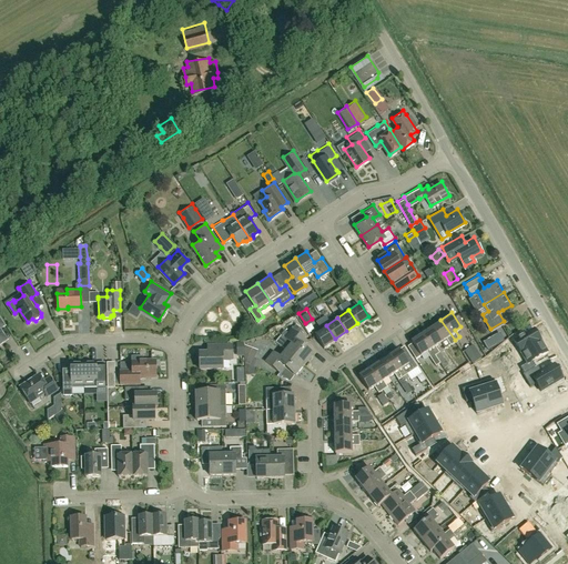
[(440,320),(430,326),(440,340),(442,339),(446,336),(449,342),(450,343),(455,340),(440,320)]
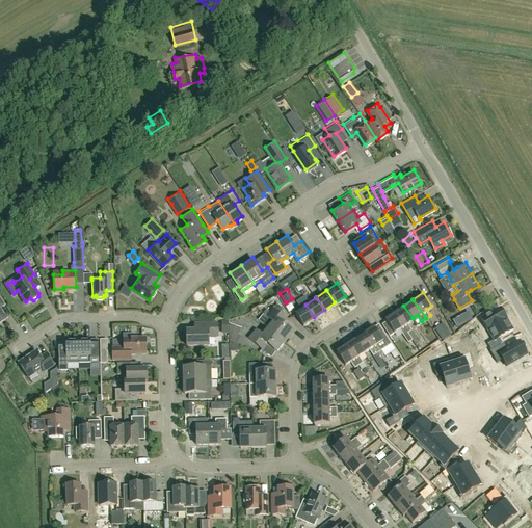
[(267,325),(284,339),(292,328),(283,321),(287,316),(273,305),(266,314),(272,319),(267,325)]
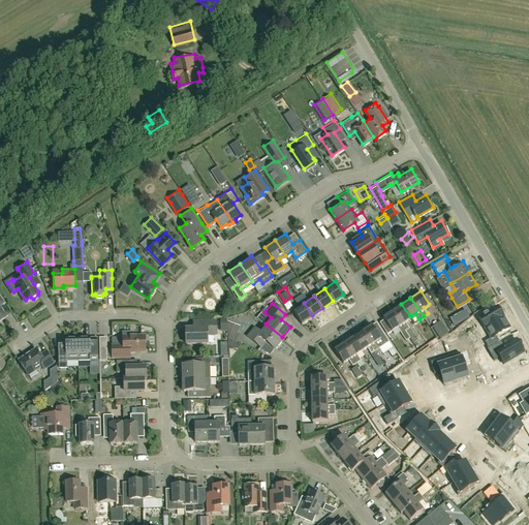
[(312,315),(304,303),(293,309),(302,321),(312,315)]
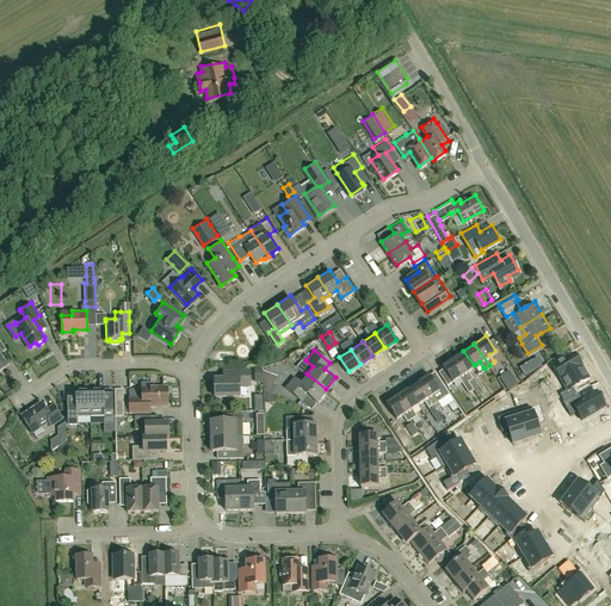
[(454,357),(468,379),(471,377),(467,370),(474,365),(463,351),(454,357)]
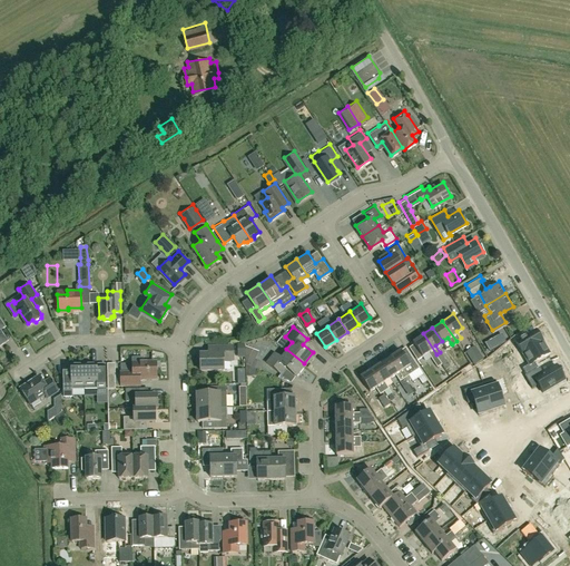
[(536,328),(516,339),(522,350),(523,350),(542,339),(536,328)]
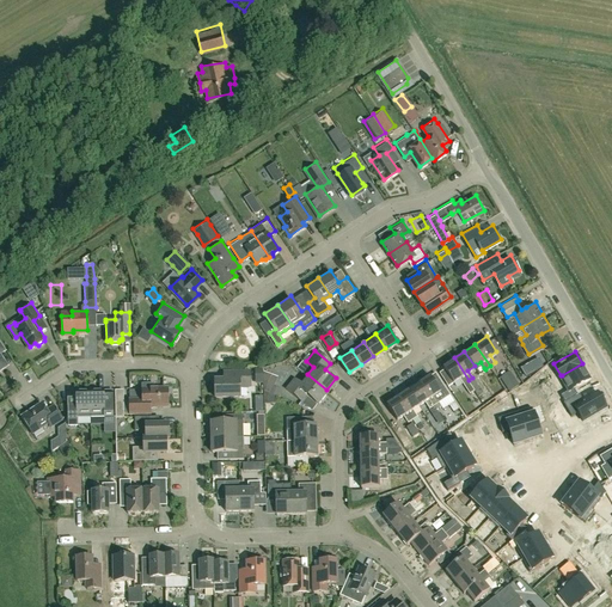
[(470,391),(475,388),(469,380),(454,357),(444,365),(453,380),(459,375),(470,391)]
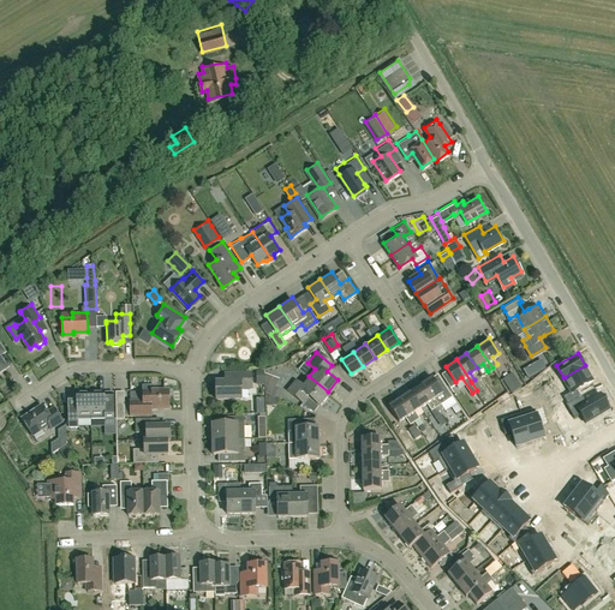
[(592,377),(585,365),(565,377),(572,390),(592,377)]
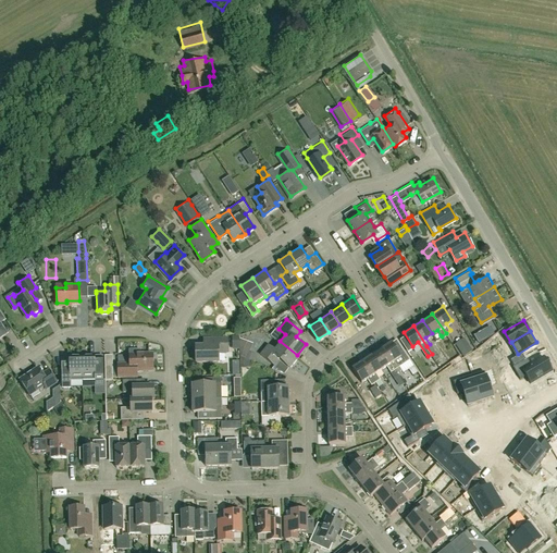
[(218,348),(227,348),(226,335),(211,335),(212,343),(195,344),(196,359),(218,358),(218,348)]
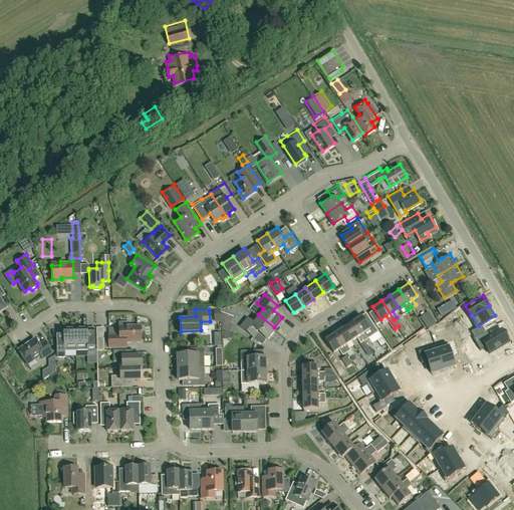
[(423,315),(430,326),(439,320),(432,309),(423,315)]
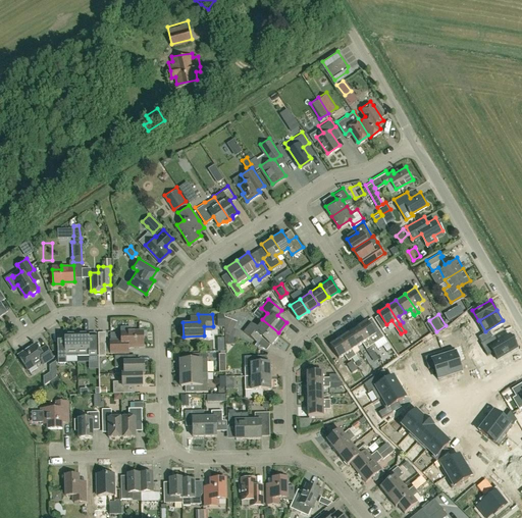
[(270,343),(278,332),(262,319),(257,325),(251,320),(244,329),(257,341),(261,334),(270,343)]
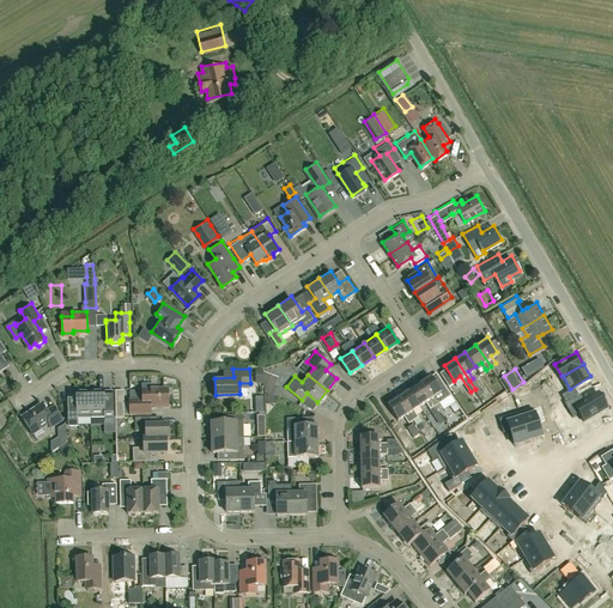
[(431,375),(419,382),(435,403),(450,393),(441,380),(436,383),(431,375)]
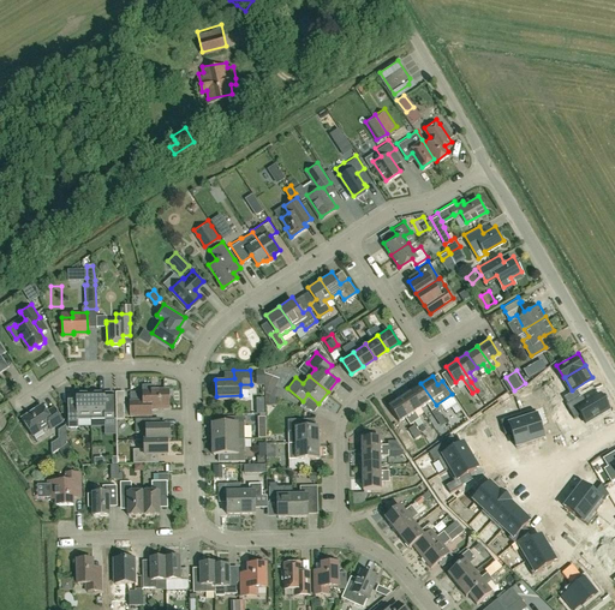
[(143,382),(143,399),(130,399),(130,413),(150,412),(150,405),(168,405),(168,387),(154,387),(154,382),(143,382)]
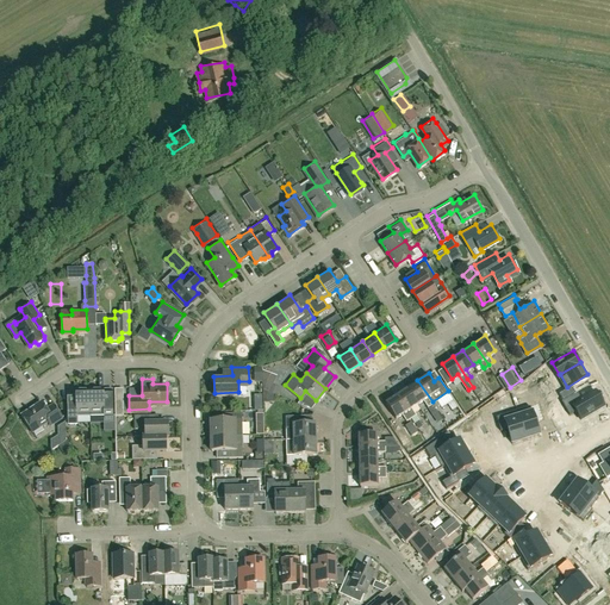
[(428,405),(433,401),(417,380),(408,386),(417,401),(423,398),(428,405)]
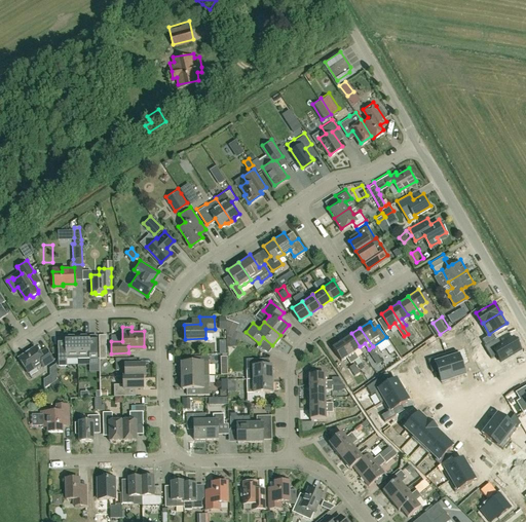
[(77,333),(77,356),(88,356),(89,362),(97,362),(97,332),(77,333)]
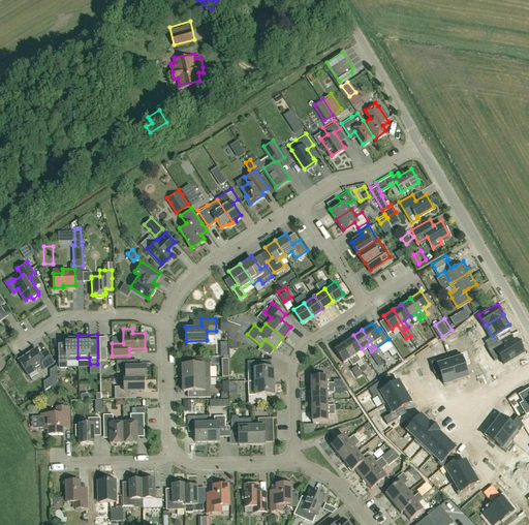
[(65,335),(65,341),(58,341),(59,364),(66,364),(66,358),(78,358),(78,335),(65,335)]
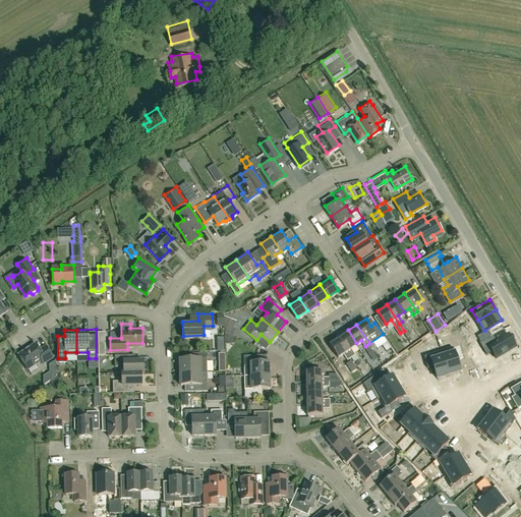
[(348,330),(339,336),(351,355),(355,352),(351,347),(356,343),(348,330)]
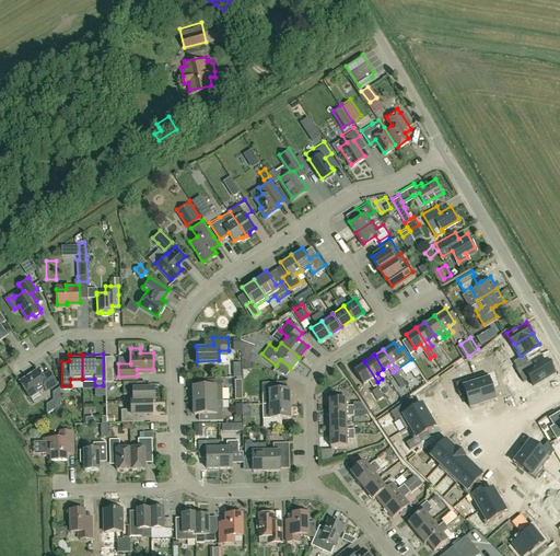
[(529,358),(515,366),(523,378),(528,374),(533,382),(555,370),(547,356),(544,357),(534,363),(529,358)]
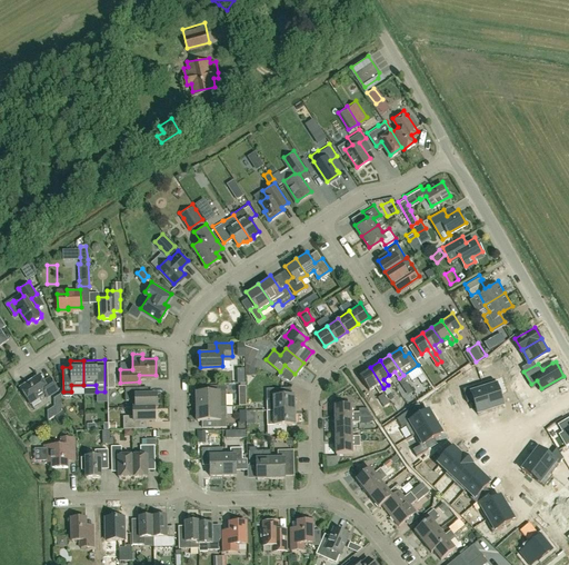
[(379,390),(383,388),(370,367),(359,374),(369,388),(375,385),(379,390)]
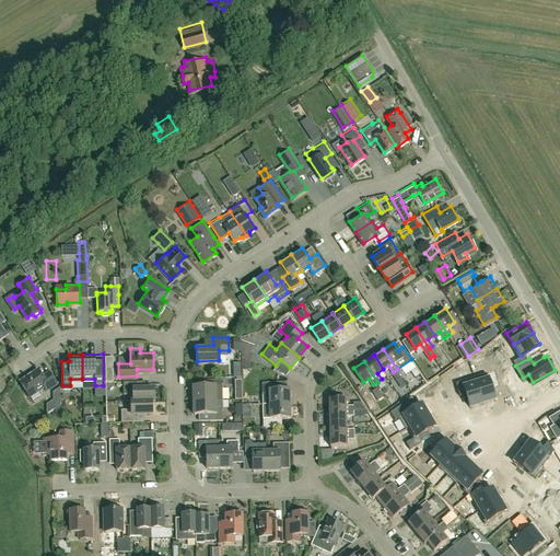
[(10,377),(16,372),(11,362),(0,369),(0,386),(1,389),(13,381),(10,377)]
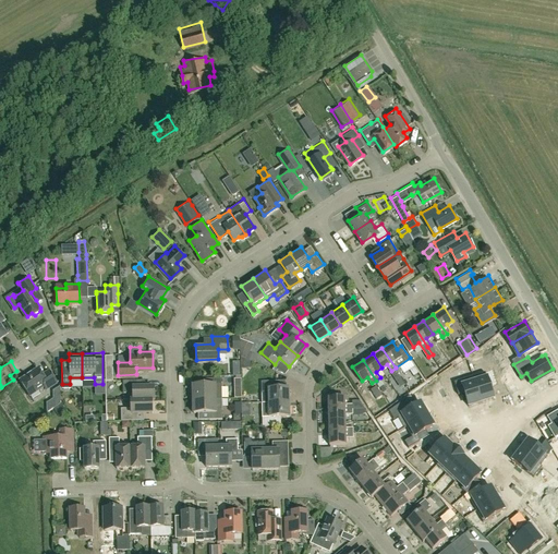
[(46,386),(56,380),(48,368),(41,372),(37,365),(20,377),(29,393),(44,383),(46,386)]
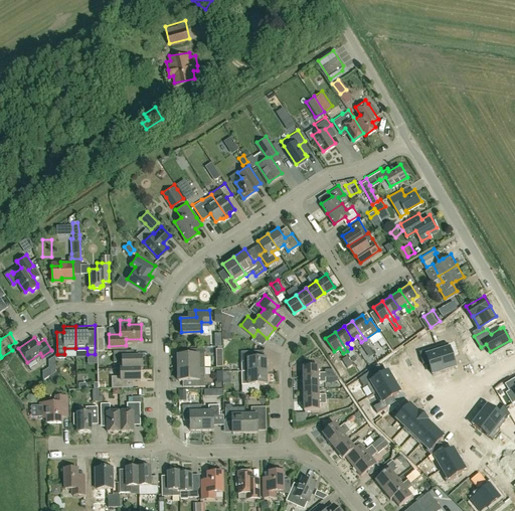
[(454,338),(437,344),(444,368),(456,364),(454,361),(452,352),(457,350),(454,338)]
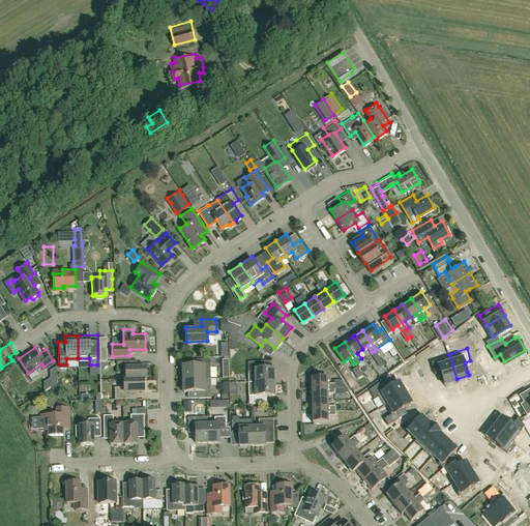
[(449,354),(431,359),(435,372),(441,370),(445,382),(457,379),(449,354)]
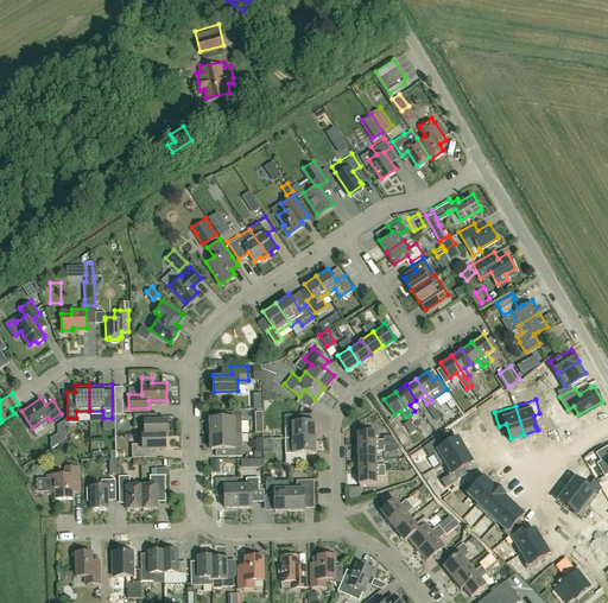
[(209,417),(210,431),(241,431),(240,408),(226,408),(226,416),(209,417)]
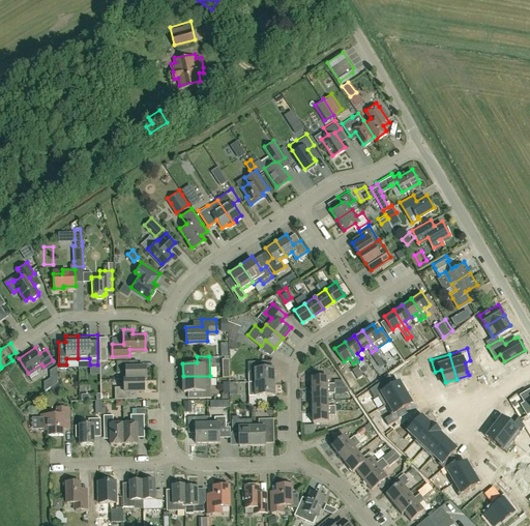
[(127,358),(116,358),(116,370),(122,370),(122,377),(124,377),(144,377),(146,377),(145,364),(138,364),(127,364),(127,358)]
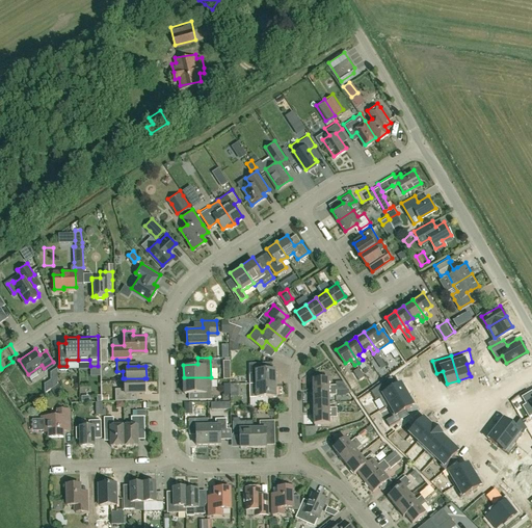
[(256,380),(275,380),(274,367),(263,367),(263,360),(248,361),(249,380),(256,380)]
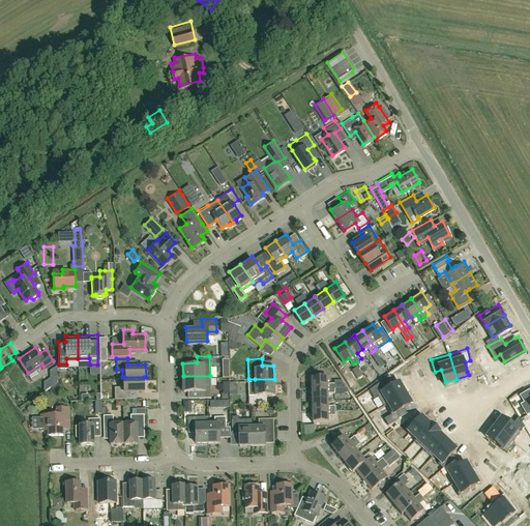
[(334,378),(334,381),(327,381),(326,375),(311,375),(312,386),(334,386),(347,385),(342,378),(334,378)]
